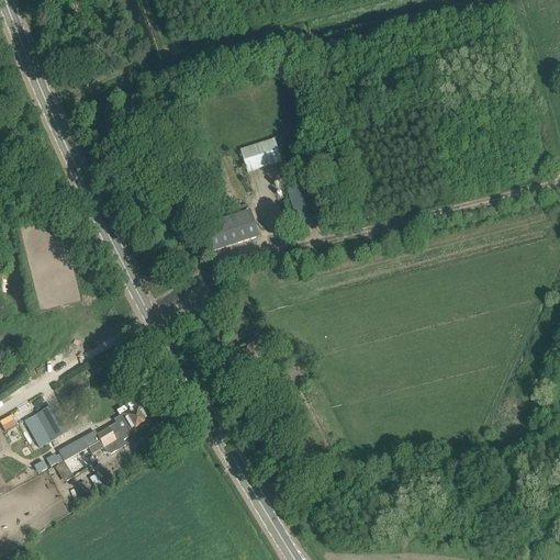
[(244,171),(283,160),(277,137),(237,147),(244,171)]
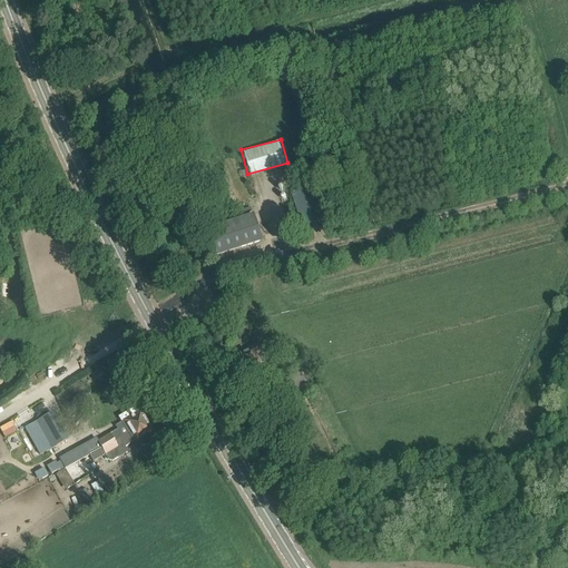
[(301,225),(324,218),(312,183),(290,191),(301,225)]
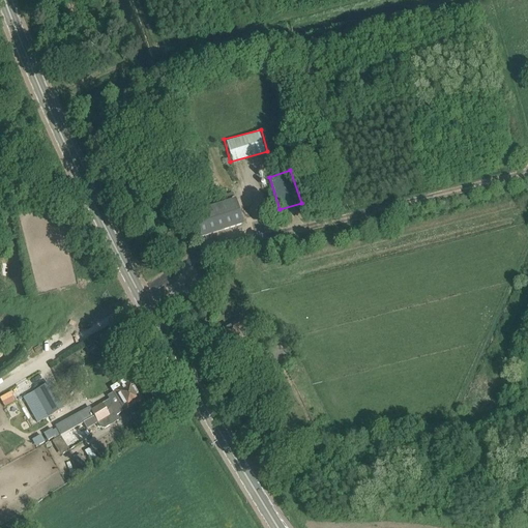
[(232,198),(192,210),(199,235),(240,222),(238,215),(232,198)]
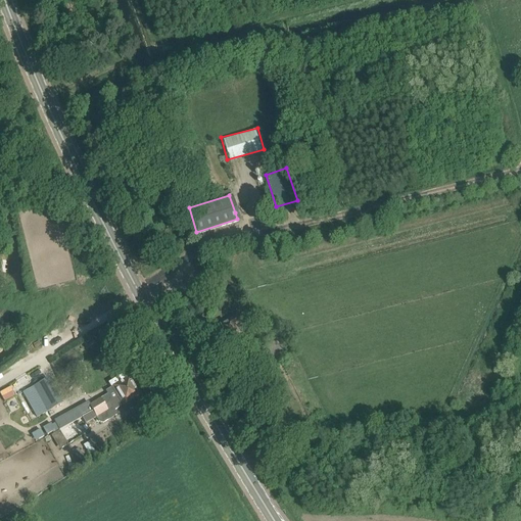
[(273,338),(258,346),(265,357),(278,349),(273,338)]
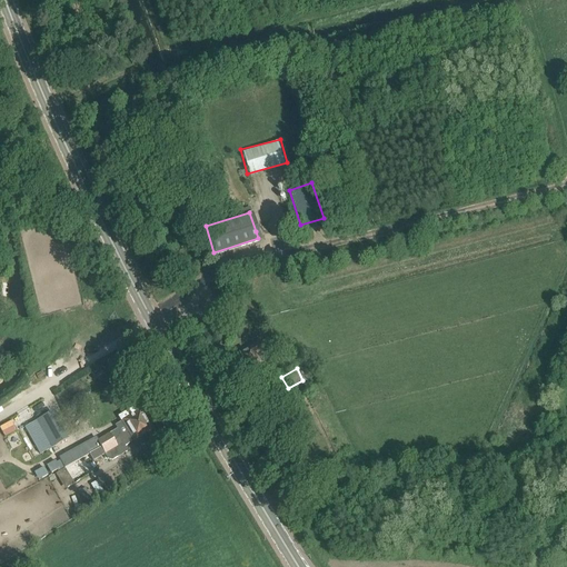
[(57,457),(62,466),(71,461),(110,438),(143,418),(138,409),(113,424),(116,427),(96,439),(93,436),(57,457)]
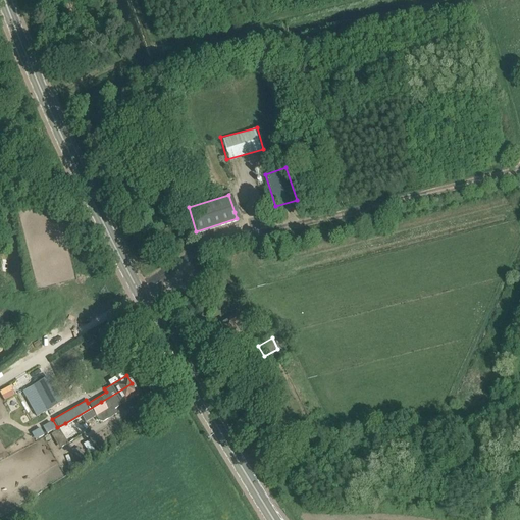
[(32,384),(45,409),(59,401),(46,376),(32,384)]
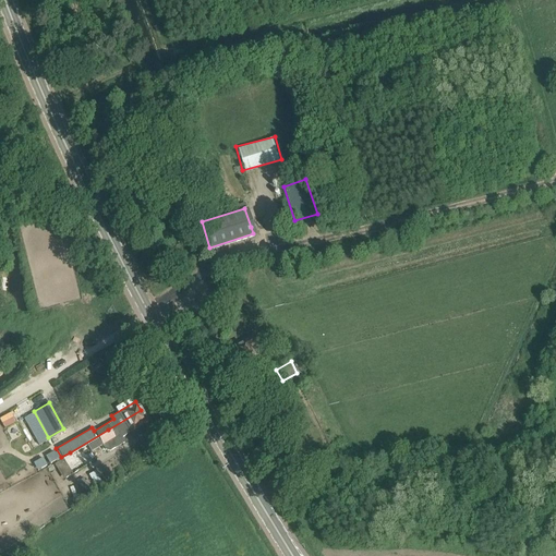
[(55,461),(64,476),(94,458),(89,450),(100,443),(103,447),(108,449),(113,446),(115,440),(113,437),(128,428),(129,431),(146,420),(141,410),(108,430),(70,452),(61,457),(55,461)]
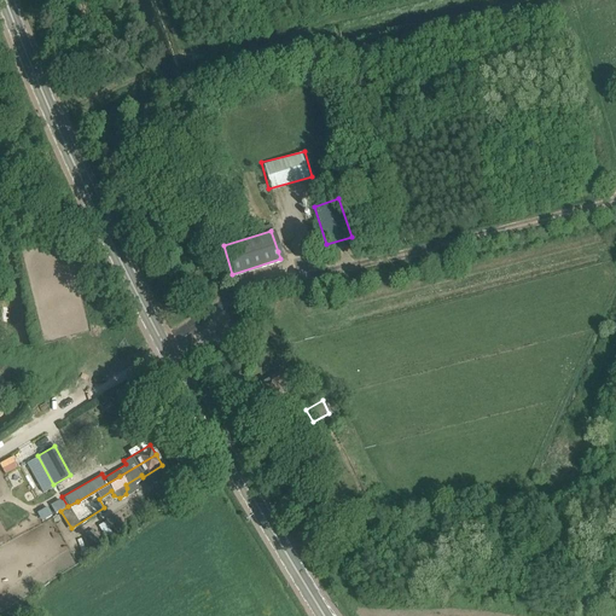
[(104,534),(111,530),(105,519),(98,523),(104,534)]
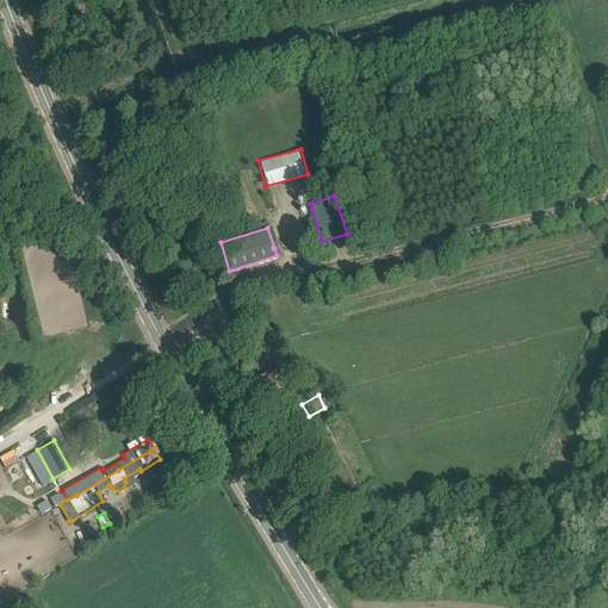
[(82,525),(91,538),(99,533),(91,520),(82,525)]
